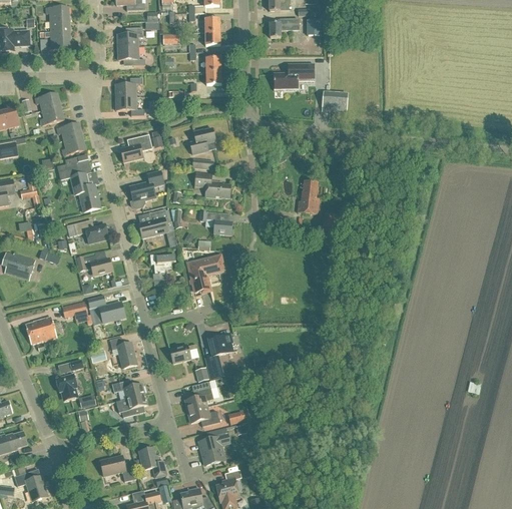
[(114,0),(115,4),(125,3),(125,9),(144,8),(143,1),(141,1),(141,0),(114,0)]
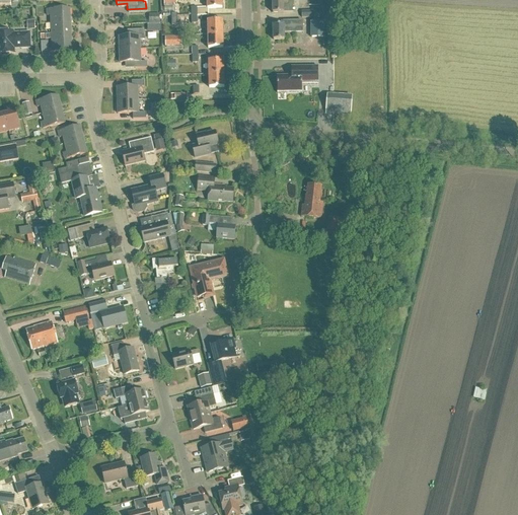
[(271,0),(272,10),(283,9),(292,9),(292,2),(292,0),(271,0)]
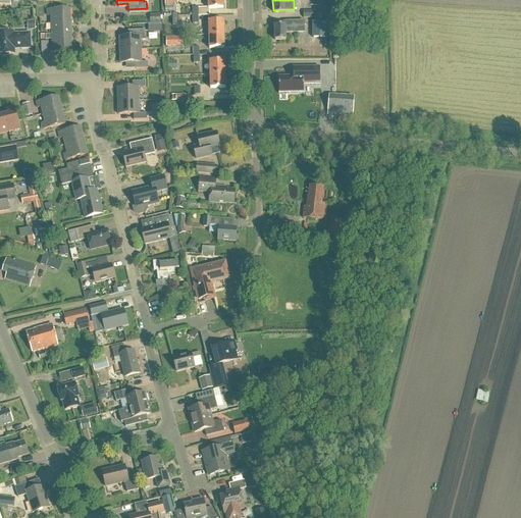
[(70,5),(47,5),(47,12),(51,12),(51,18),(70,17),(70,5)]
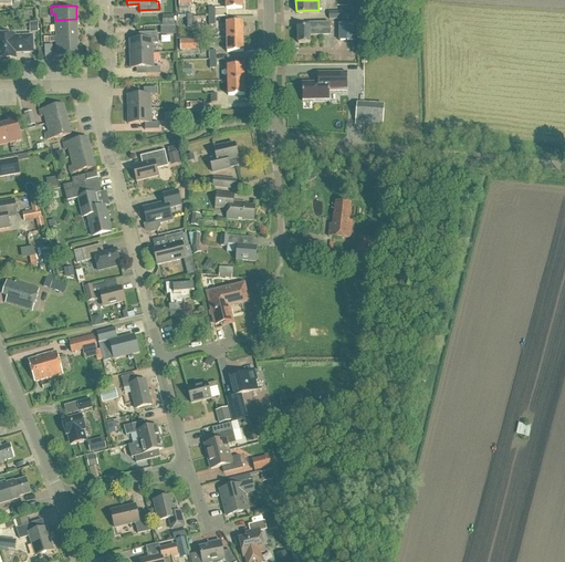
[(173,12),(161,12),(161,21),(173,21),(173,12)]
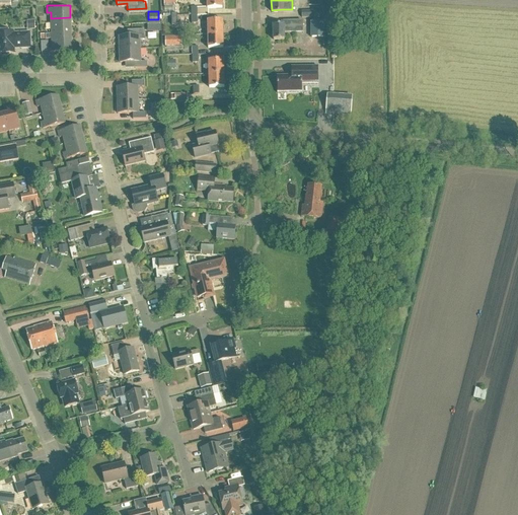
[(70,17),(51,18),(52,31),(71,30),(70,17)]
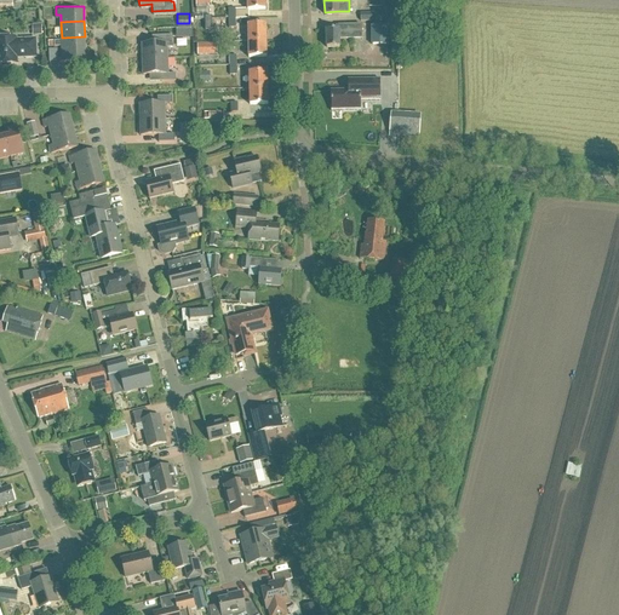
[(265,21),(247,21),(247,36),(265,36),(265,21)]
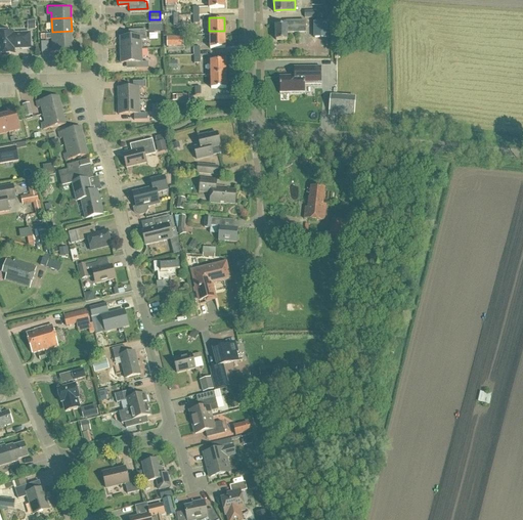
[(285,22),(274,22),(274,37),(286,37),(286,30),(305,30),(305,18),(285,18),(285,22)]
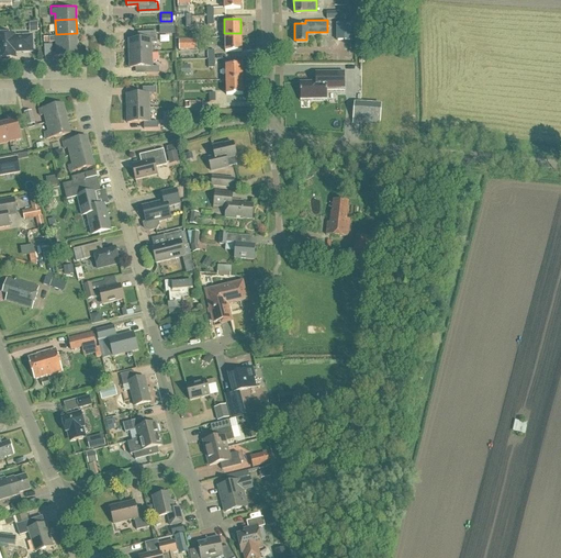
[(335,21),(335,37),(350,37),(350,21),(335,21)]
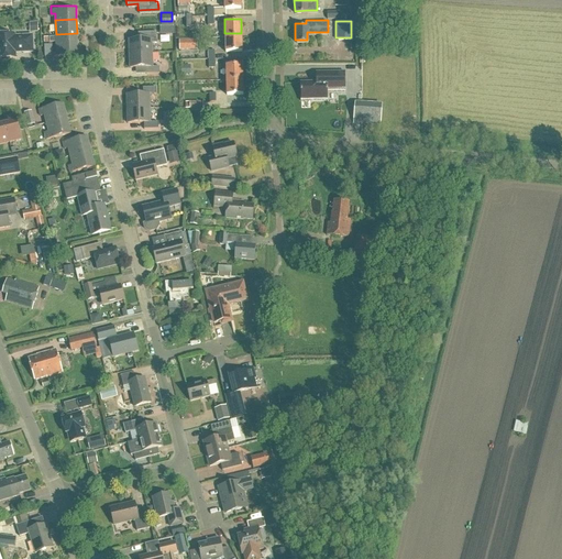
[(155,29),(136,30),(138,36),(128,36),(129,51),(151,50),(151,41),(156,40),(155,29)]
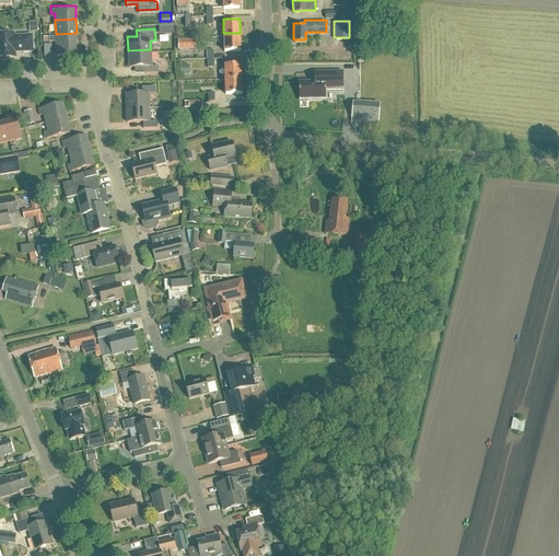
[(14,31),(0,31),(0,55),(1,55),(2,57),(9,56),(10,55),(15,55),(15,49),(18,46),(22,48),(33,48),(32,32),(14,33),(14,31)]
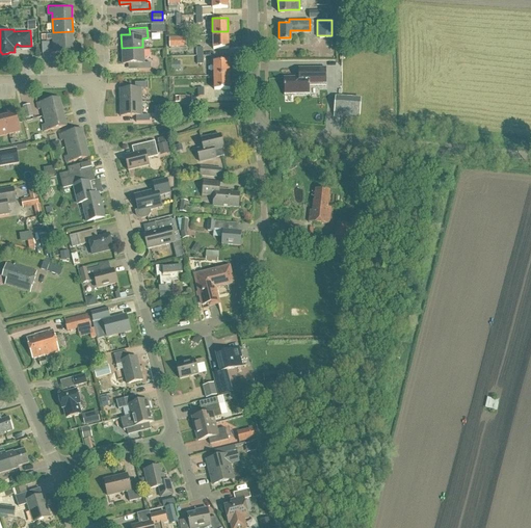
[(53,44),(49,44),(50,50),(73,49),(73,31),(53,32),(46,32),(47,37),(53,37),(53,44)]
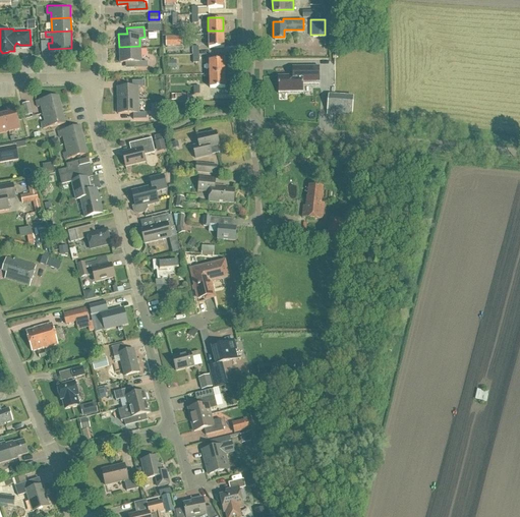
[(223,31),(208,31),(208,44),(223,44),(223,31)]
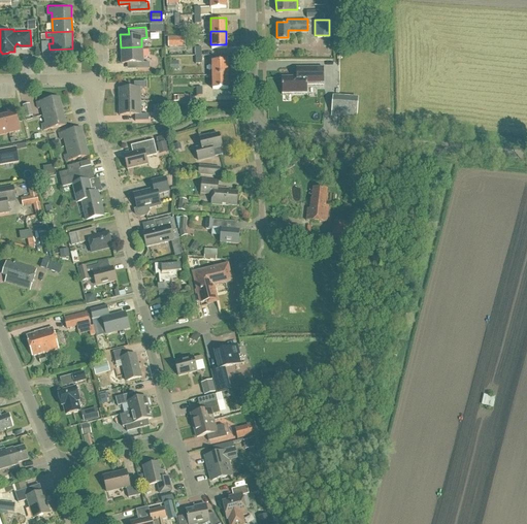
[(184,43),(183,33),(166,34),(166,43),(184,43)]
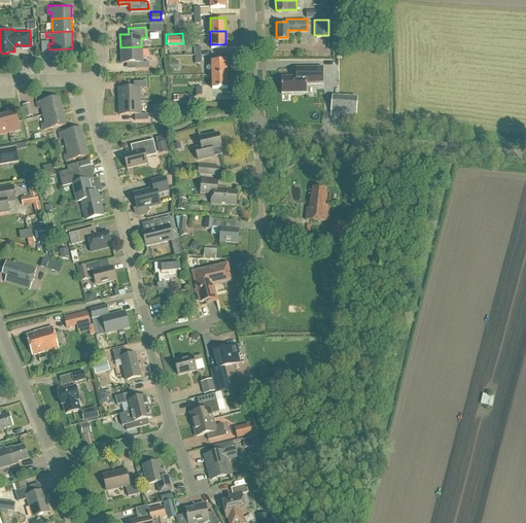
[(141,46),(120,47),(120,61),(136,61),(136,67),(148,66),(148,60),(142,60),(141,46)]
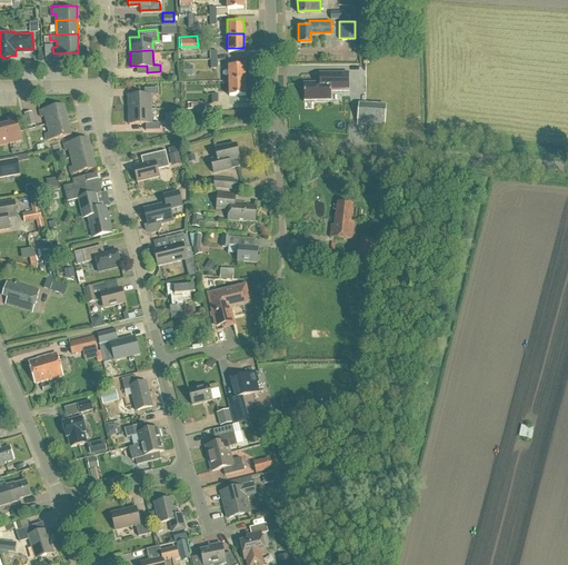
[(243,61),(227,62),(228,77),(245,77),(243,61)]
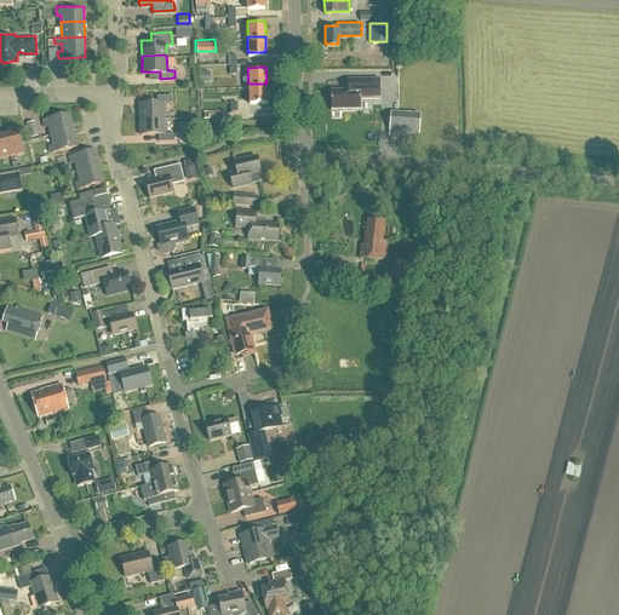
[(330,87),(331,105),(340,105),(340,108),(359,108),(359,95),(379,95),(378,76),(347,76),(347,87),(330,87)]
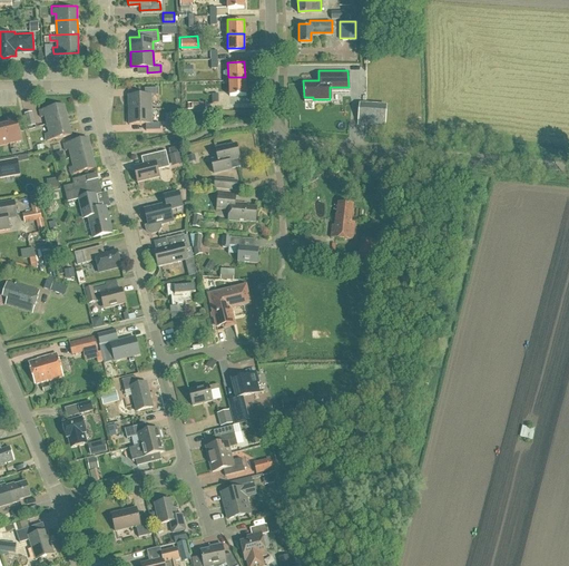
[(245,77),(228,77),(228,91),(245,91),(245,77)]
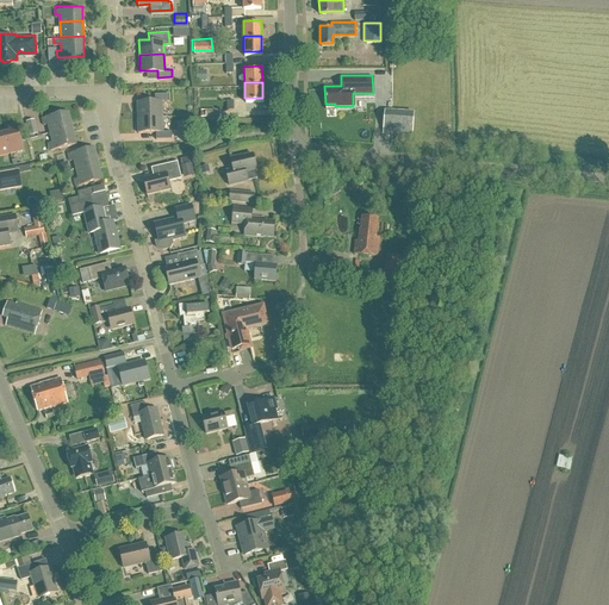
[(154,99),(136,99),(137,114),(161,114),(161,99),(168,99),(168,92),(154,92),(154,99)]
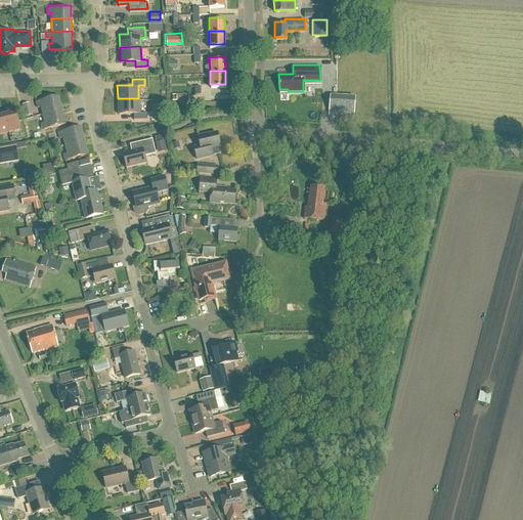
[(330,91),(328,112),(353,114),(354,93),(330,91)]
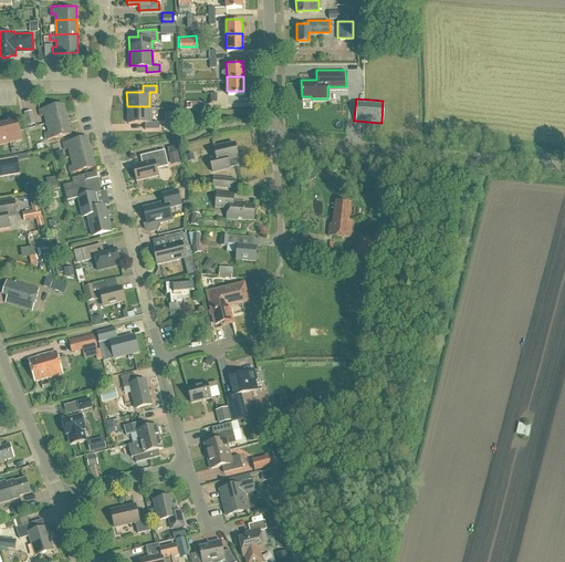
[(62,100),(39,105),(40,112),(43,112),(45,120),(66,115),(62,100)]
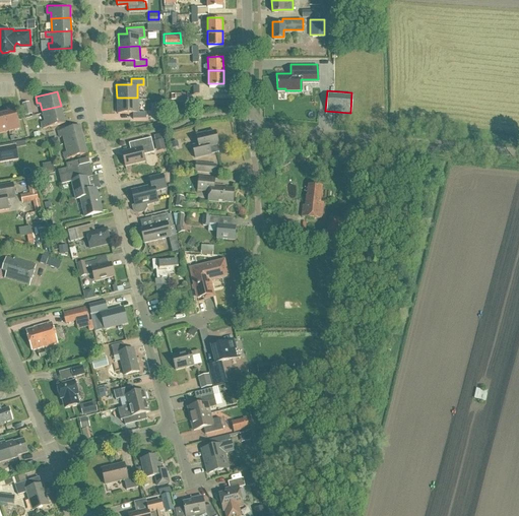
[(137,98),(117,98),(117,111),(132,111),(132,117),(145,116),(145,110),(137,110),(137,98)]
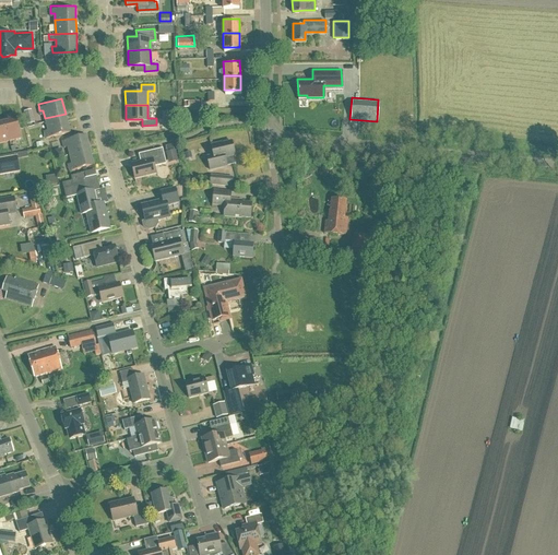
[(34,119),(31,106),(24,108),(27,120),(34,119)]
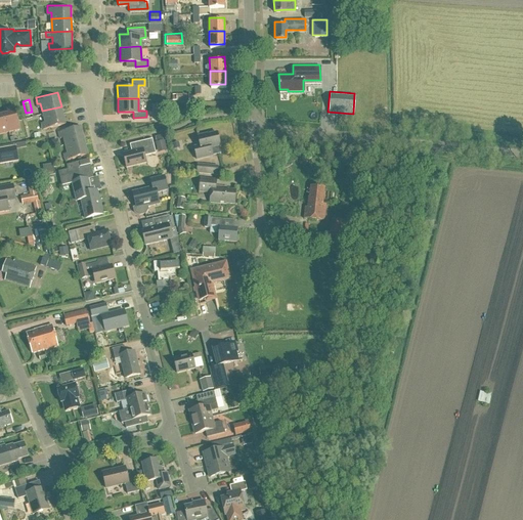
[(0,130),(18,126),(13,103),(6,105),(7,111),(0,112),(0,130)]
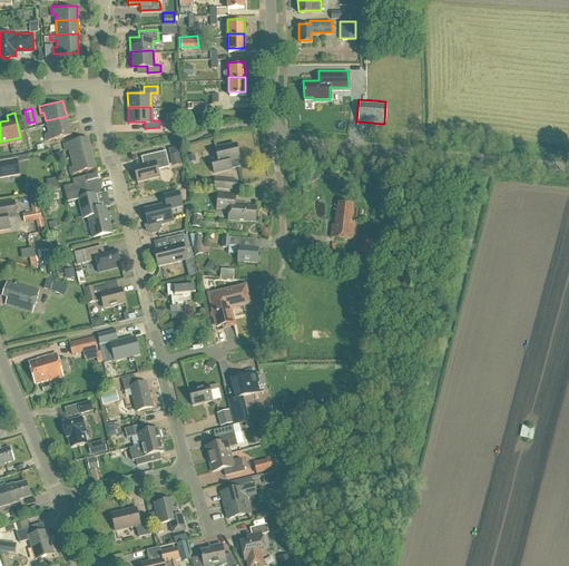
[(48,129),(43,130),(46,137),(70,132),(67,116),(46,120),(48,129)]
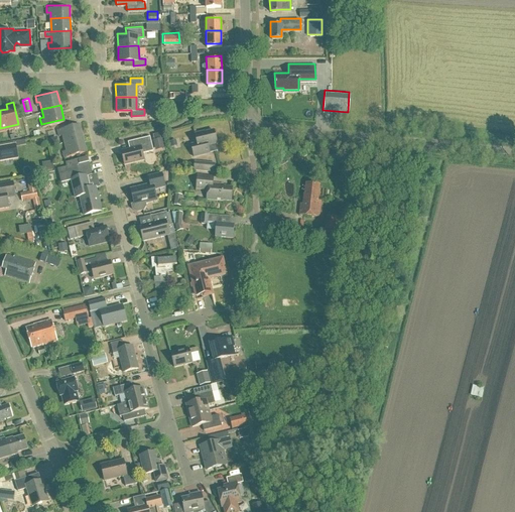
[(79,121),(56,126),(58,133),(61,132),(63,140),(83,135),(79,121)]
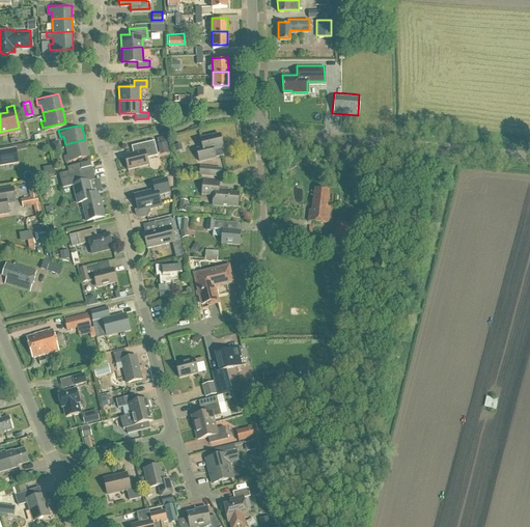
[(201,145),(195,146),(198,159),(211,156),(208,148),(222,145),(219,132),(211,134),(210,133),(199,136),(201,145)]
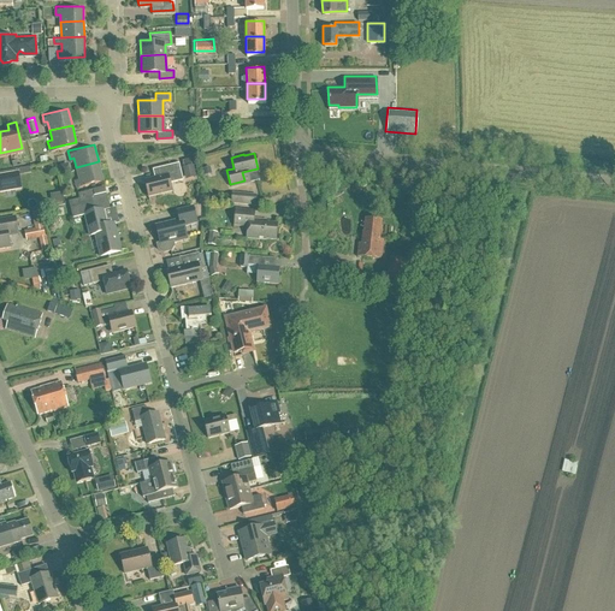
[(78,176),(74,177),(76,184),(102,178),(99,161),(76,167),(78,176)]
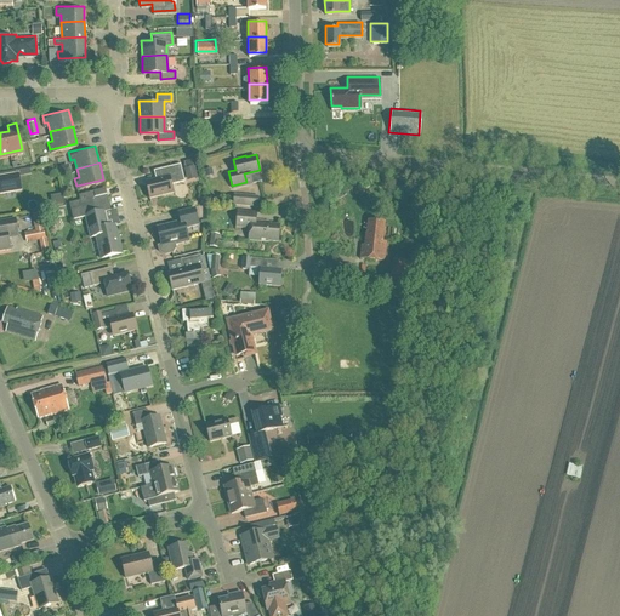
[(180,163),(158,167),(160,176),(144,180),(148,195),(172,189),(170,182),(183,178),(180,163)]
